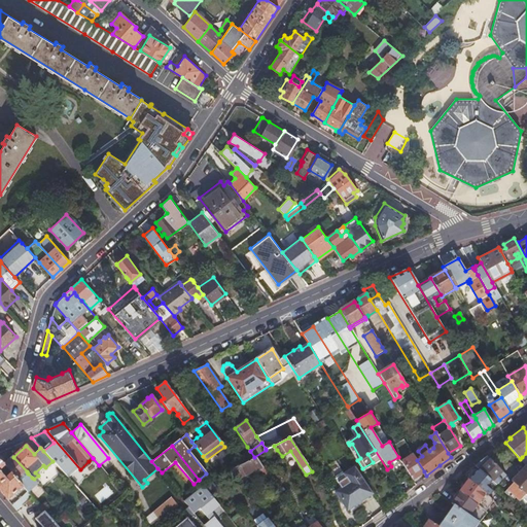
[(266,449),(266,450),(269,454),(277,450),(274,446),(266,449)]
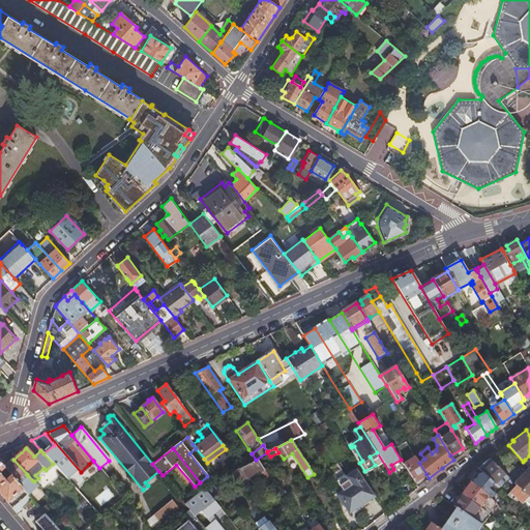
[(239,459),(245,467),(257,461),(256,460),(252,453),(248,449),(246,450),(248,454),(239,459)]
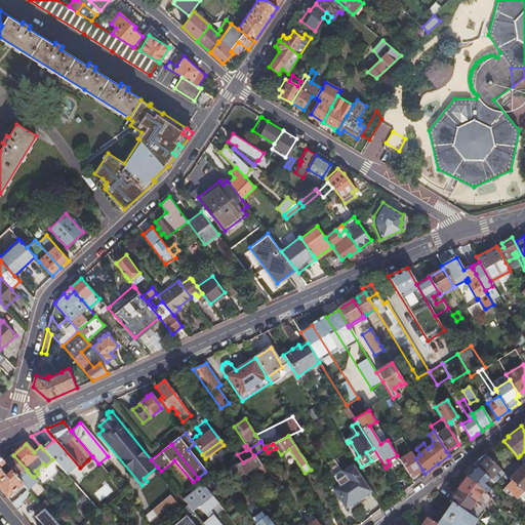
[(415,458),(411,452),(400,459),(411,478),(422,470),(415,458)]
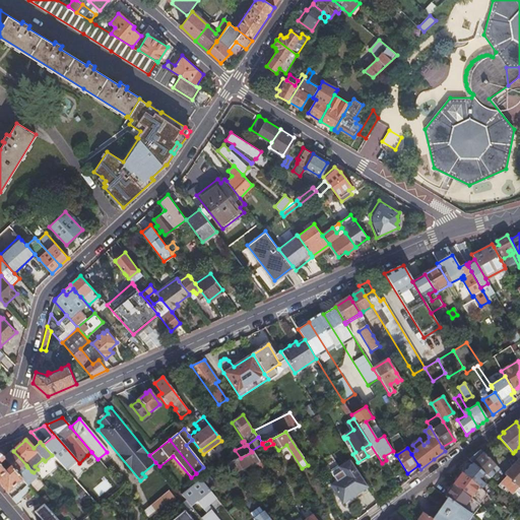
[(12,449),(2,458),(12,469),(16,474),(21,479),(21,480),(31,471),(27,467),(26,465),(13,451),(12,449)]
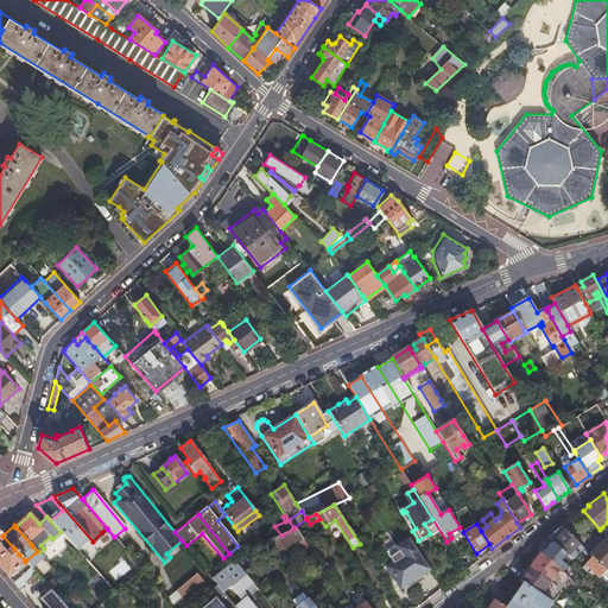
[(584,548),(562,526),(555,531),(548,537),(552,540),(568,555),(572,559),(578,552),(584,548)]
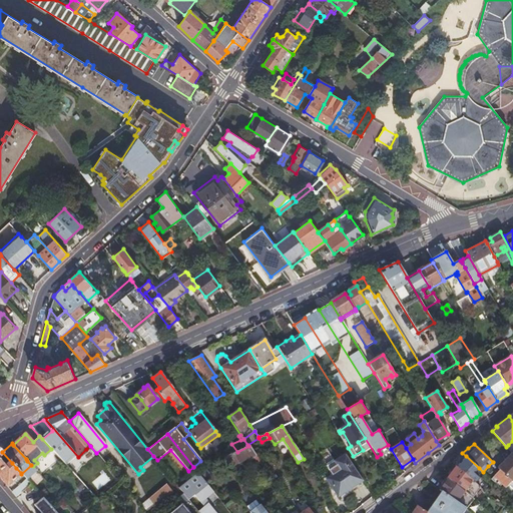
[(232,454),(224,457),(230,466),(242,461),(255,455),(248,446),(237,452),(232,454)]
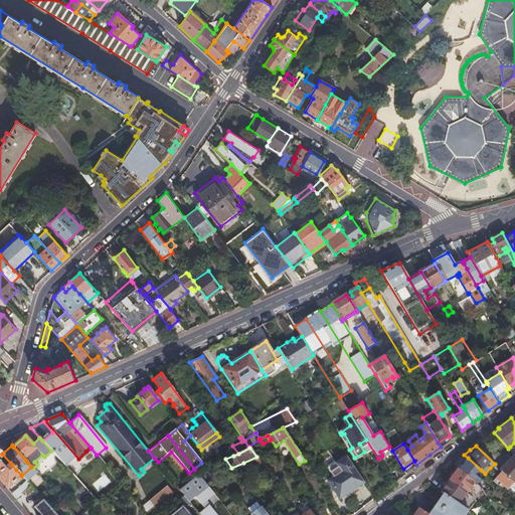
[(2,454),(0,451),(0,479),(16,498),(22,494),(24,491),(16,482),(22,477),(21,476),(21,475),(16,470),(12,465),(2,454)]
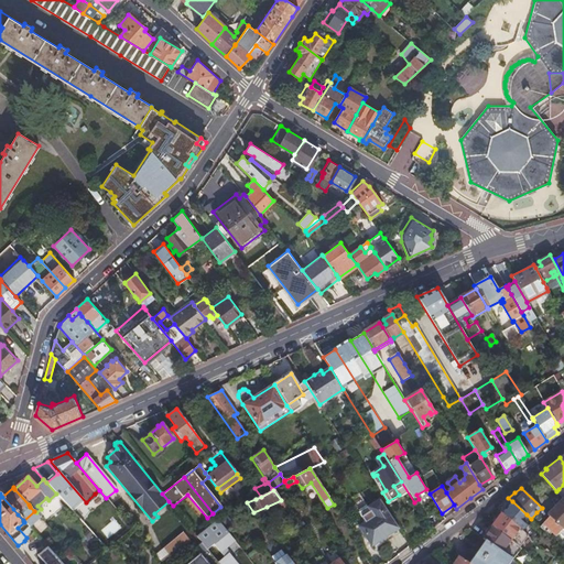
[(386,540),(400,530),(399,528),(379,499),(368,507),(367,506),(358,512),(365,522),(358,527),(371,546),(383,538),(386,540)]
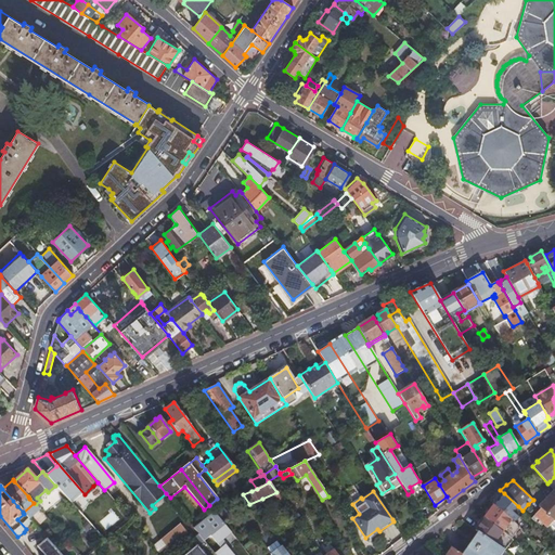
[(554,491),(539,506),(540,506),(541,507),(554,523),(554,491)]
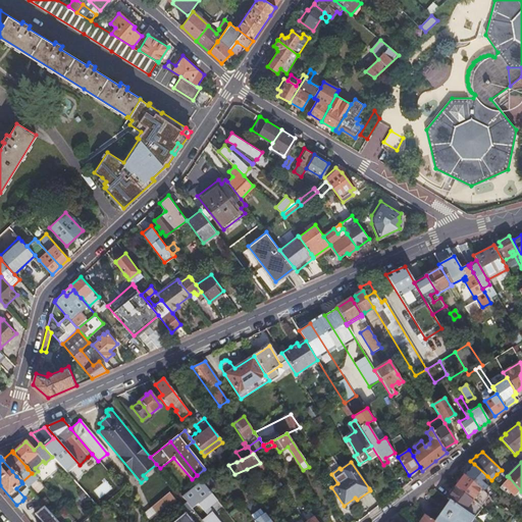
[(260,463),(247,469),(249,472),(252,471),(251,470),(261,465),(260,463)]
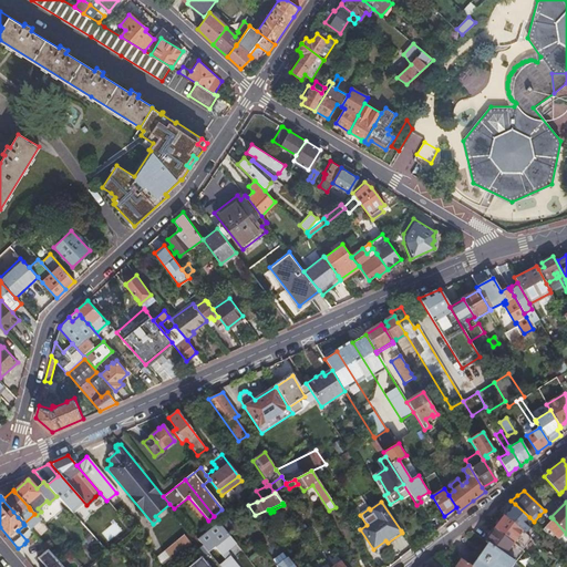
[(529,517),(515,504),(512,507),(509,505),(502,514),(525,534),(529,529),(523,524),(529,517)]
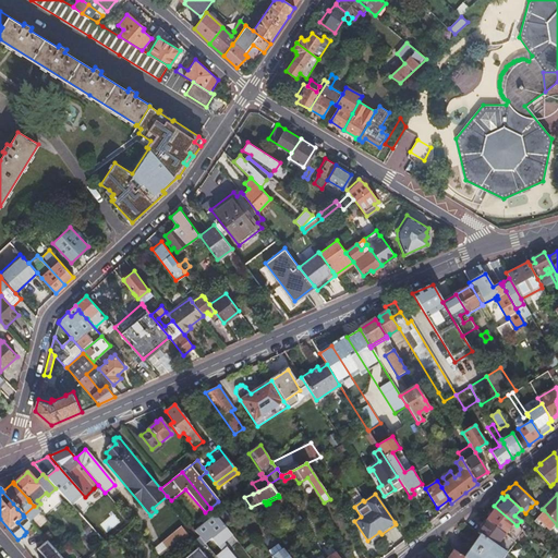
[(71,497),(67,501),(80,516),(84,512),(71,497)]
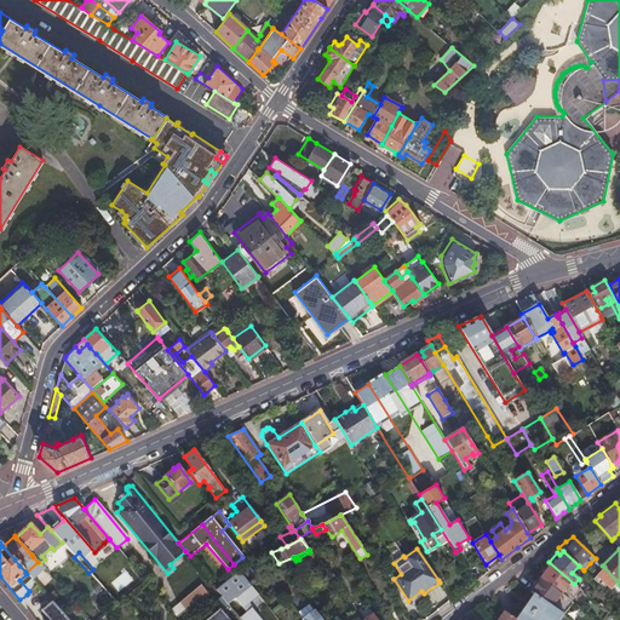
[(596,558),(590,563),(592,566),(589,569),(596,573),(603,566),(602,566),(596,558)]
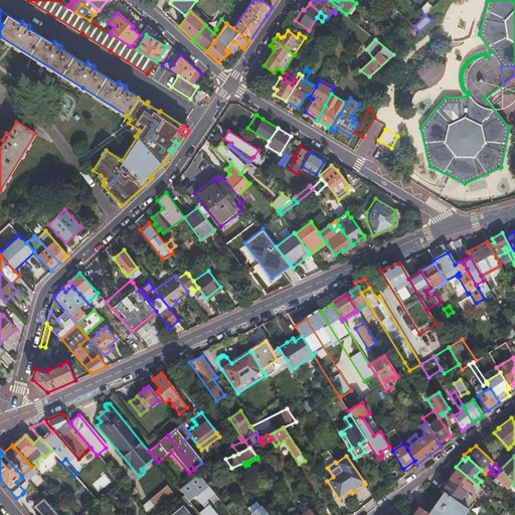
[(77,473),(73,476),(93,497),(103,487),(84,466),(77,473)]
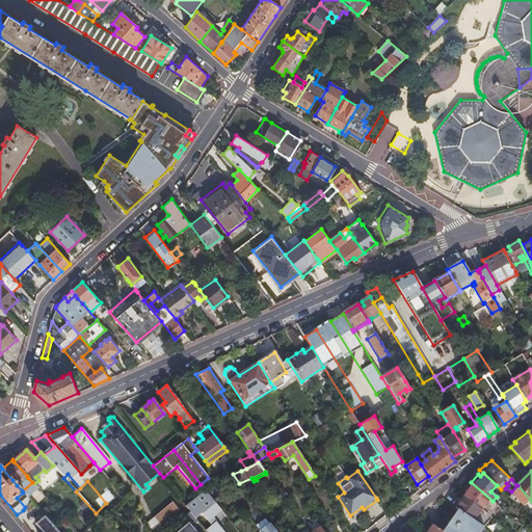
[(467,493),(463,496),(489,516),(498,505),(493,501),(471,482),(470,482),(463,490),(467,493)]
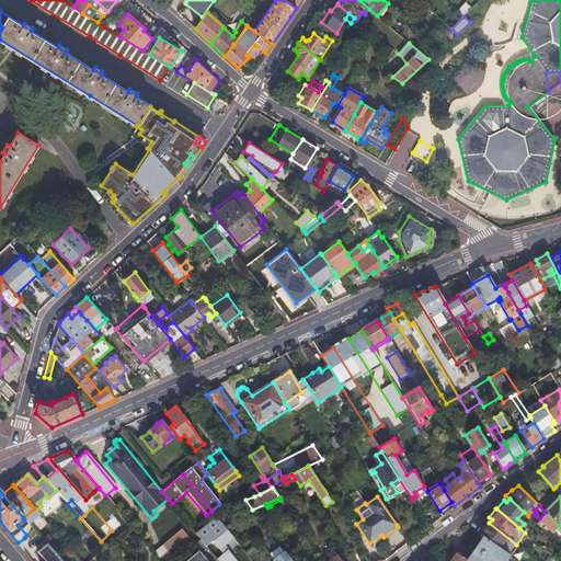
[(114,511),(105,517),(111,524),(118,516),(114,511)]
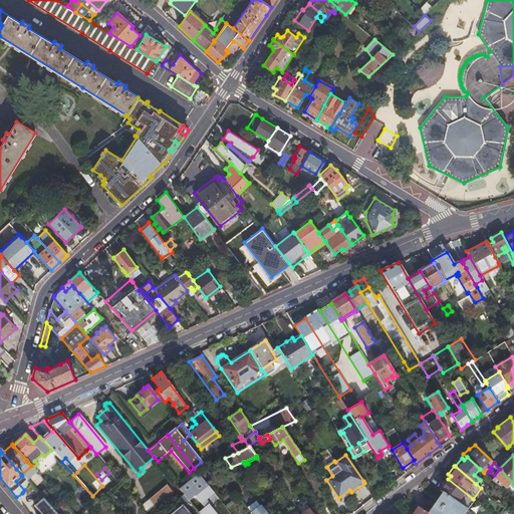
[(513,484),(501,470),(491,480),(500,488),(503,484),(506,488),(509,485),(513,489),(513,484)]
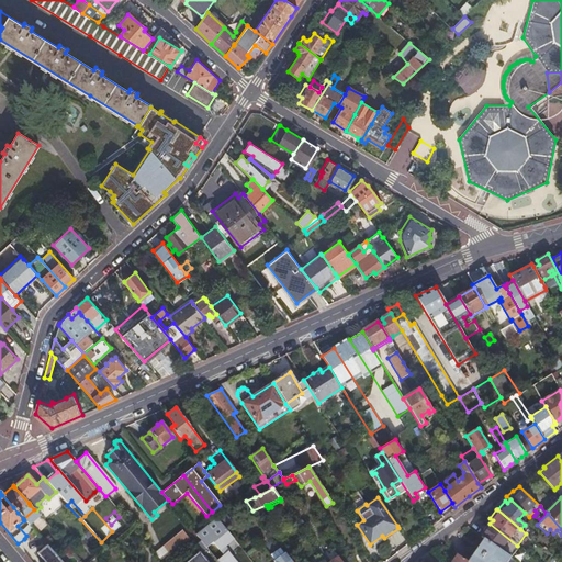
[(407,525),(416,537),(424,531),(416,519),(407,525)]
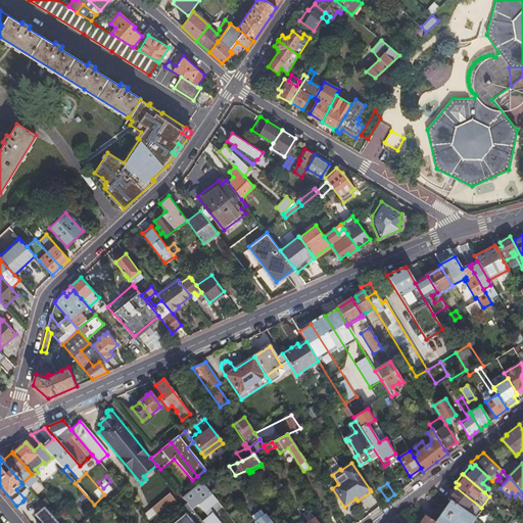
[(449,501),(475,519),(483,509),(481,508),(456,487),(452,493),(449,492),(445,497),(447,498),(449,501)]
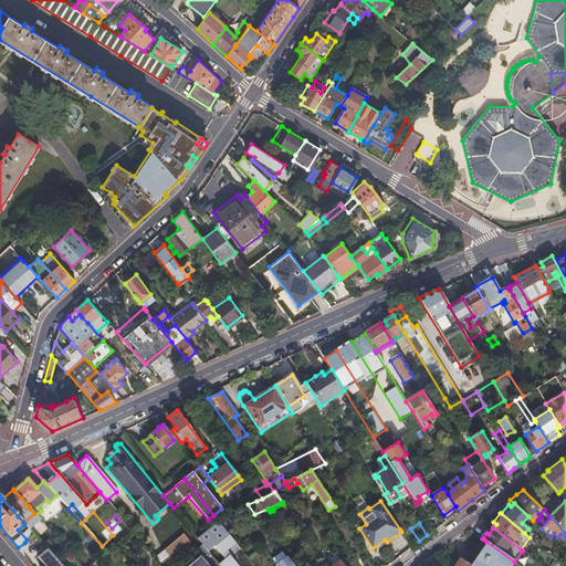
[(231,565),(205,533),(198,538),(202,544),(203,544),(208,549),(220,565),(231,565)]
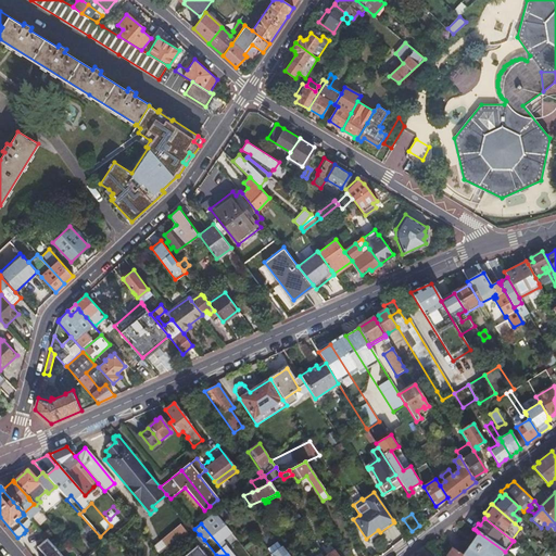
[(179,525),(152,546),(160,555),(172,555),(180,550),(175,543),(186,533),(179,525)]
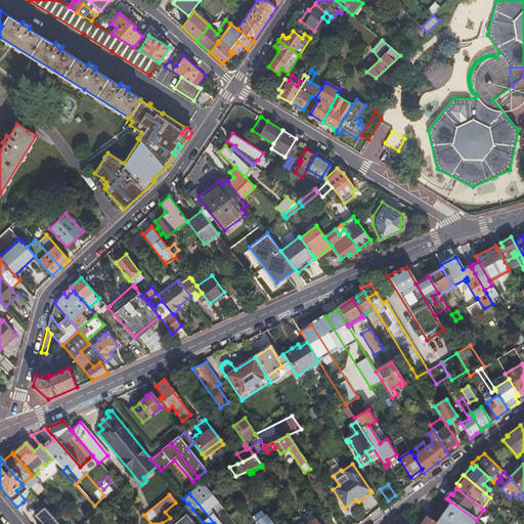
[(482,523),(476,520),(450,501),(435,523),(482,523)]
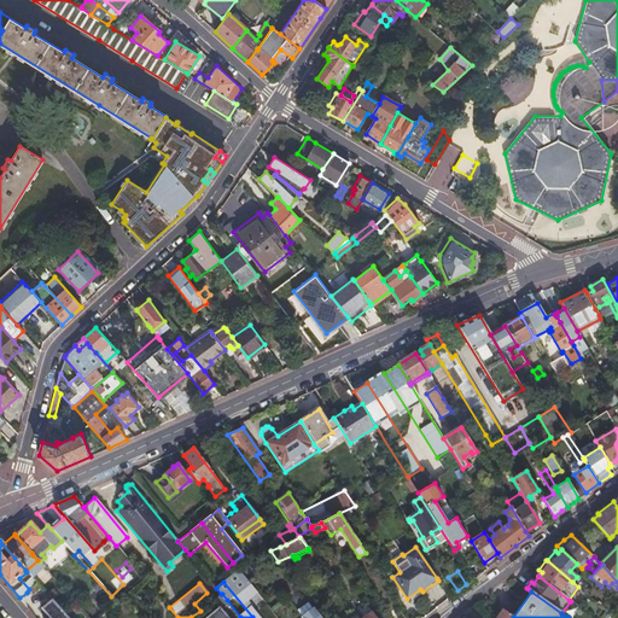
[(221,594),(214,600),(217,604),(220,601),(222,604),(227,600),(222,594),(221,594)]
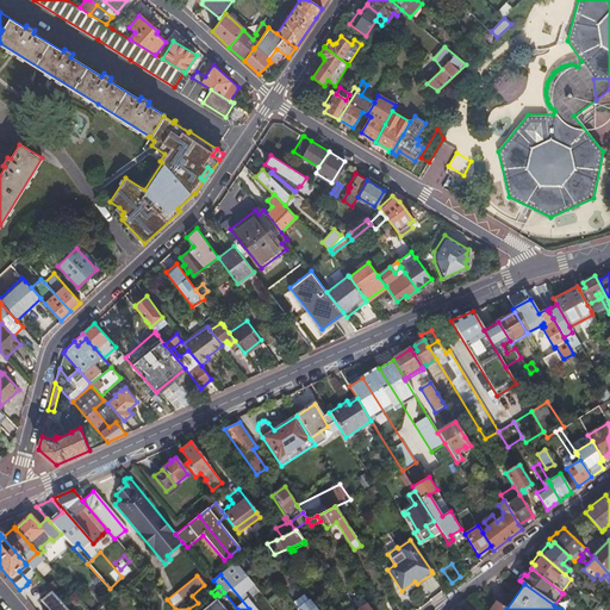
[(67,609),(51,591),(42,599),(41,598),(41,599),(49,609),(67,609)]
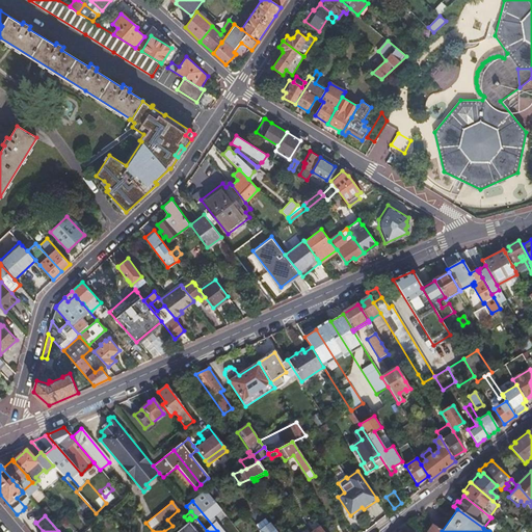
[(197,531),(189,522),(176,531),(197,531)]
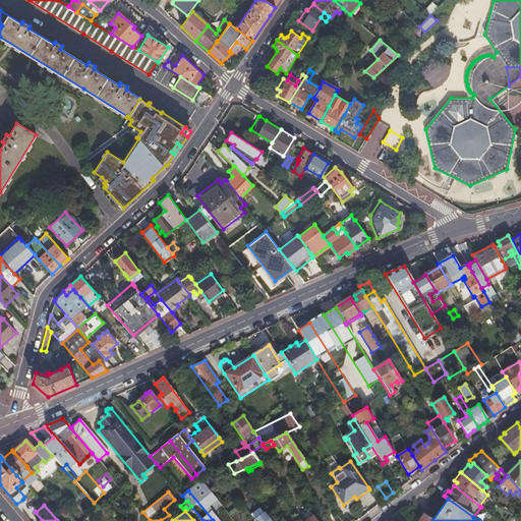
[(310,512),(300,519),(301,520),(307,520),(313,517),(310,512)]
